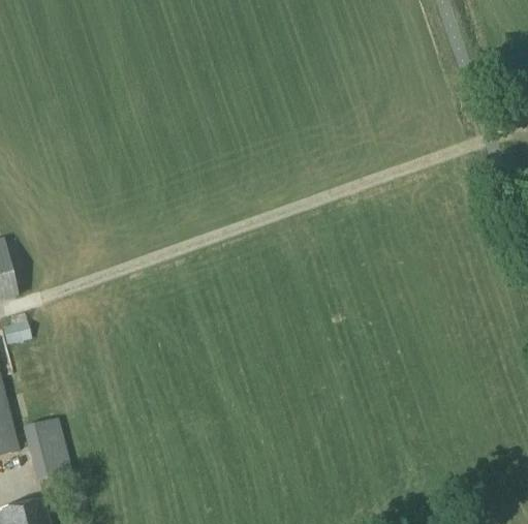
[(0,299),(19,295),(4,237),(0,237),(0,299)]
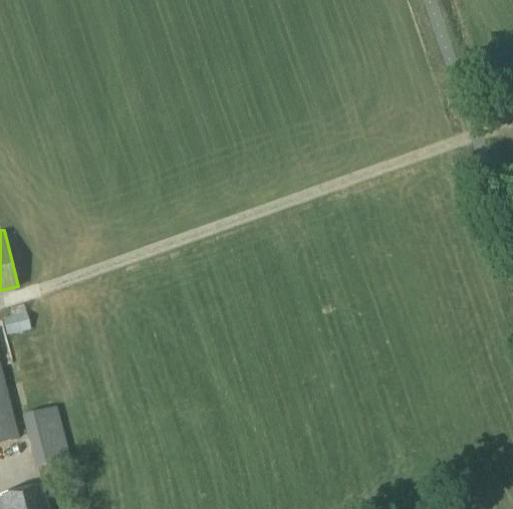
[(7,332),(31,327),(25,302),(11,305),(13,312),(3,315),(7,332)]
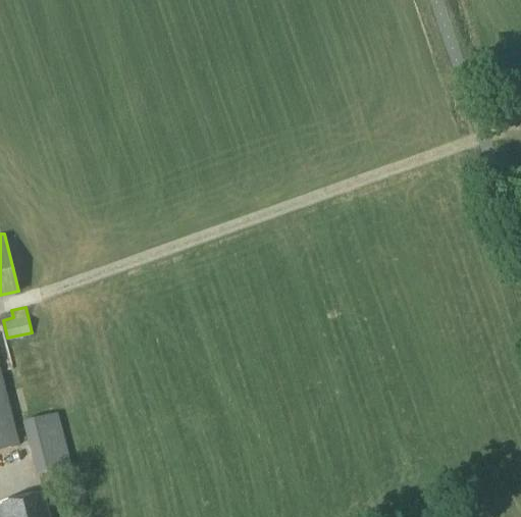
[(0,448),(17,444),(0,374),(0,448)]
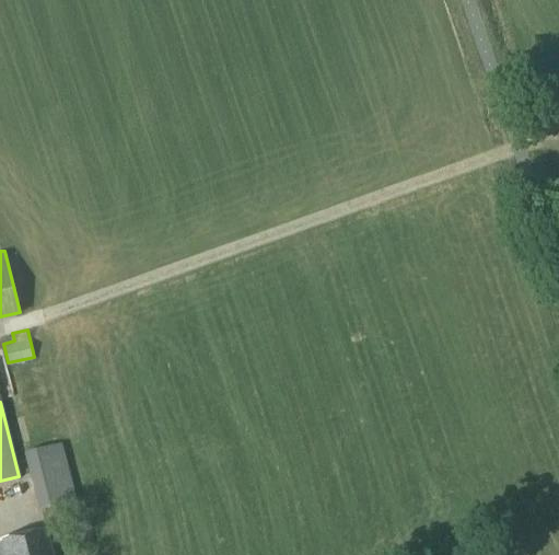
[(39,507),(77,498),(62,441),(24,451),(39,507)]
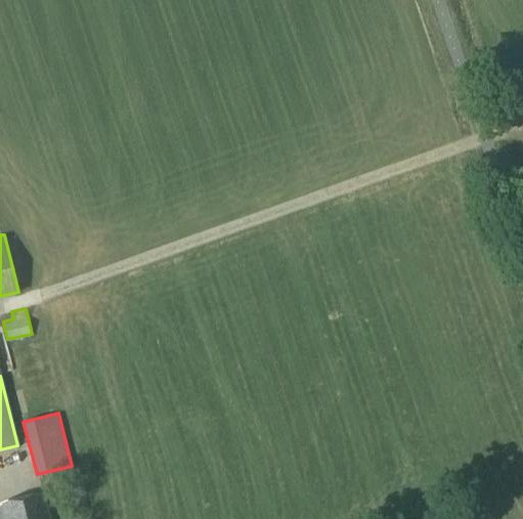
[(0,517),(0,518),(49,518),(43,493),(0,504),(0,517)]
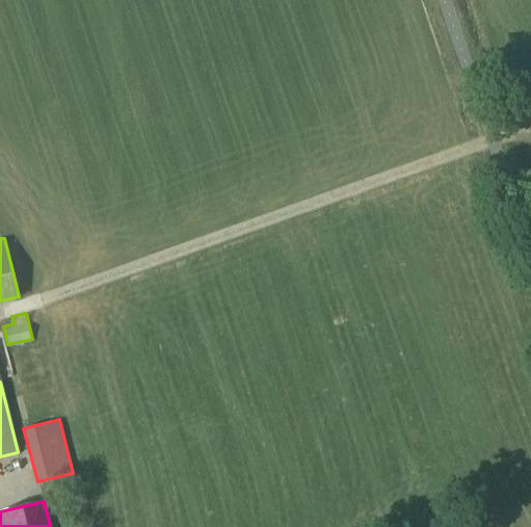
All buildings are outlined.
